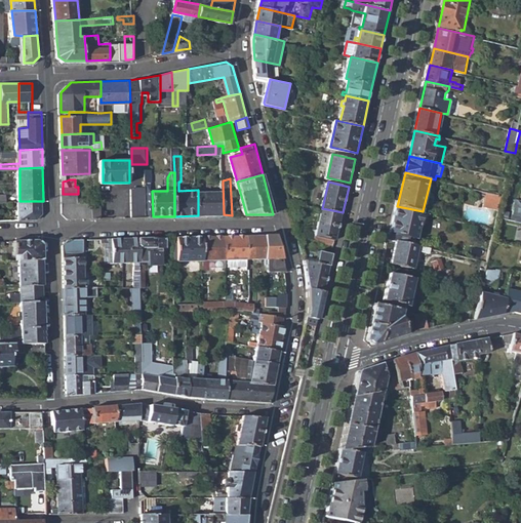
[(198,193),(198,215),(224,214),(223,183),(217,183),(217,189),(219,192),(198,193)]
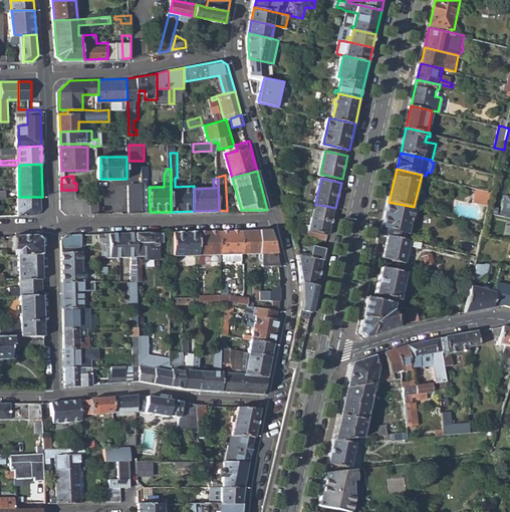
[(131,212),(145,212),(144,184),(133,184),(130,185),(131,212)]
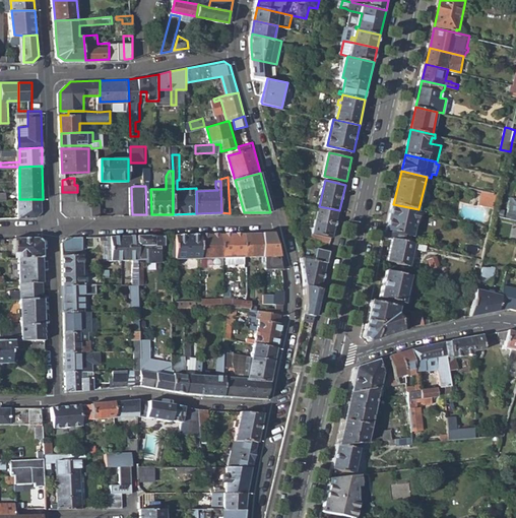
[(287,199),(301,202),(303,194),(284,190),(287,199)]
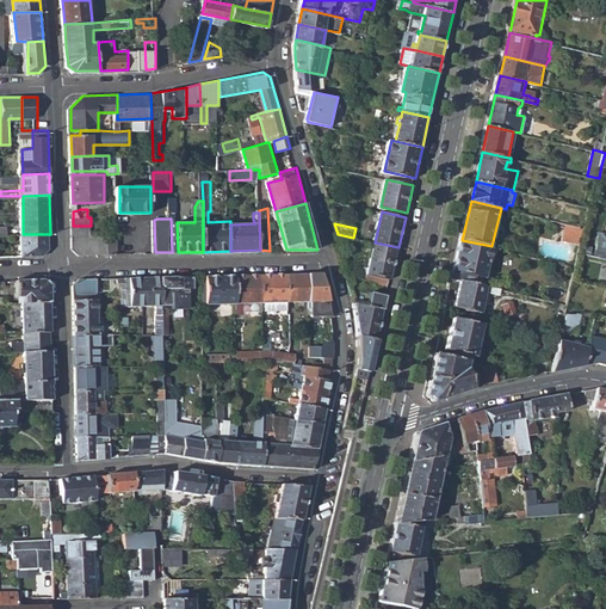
[(587,227),(570,223),(566,240),(583,244),(587,227)]
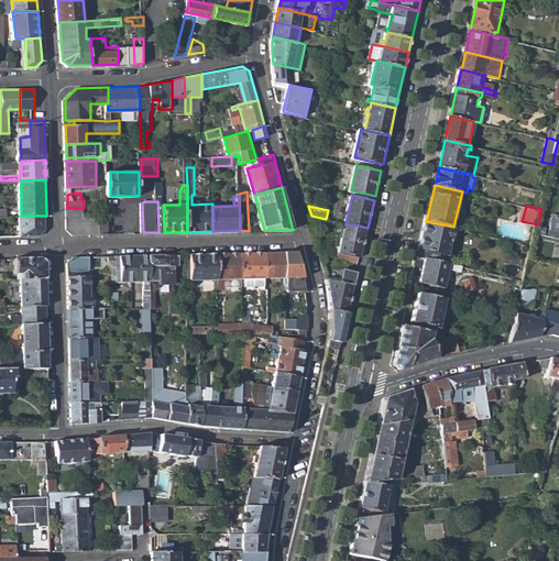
[(110,233),(110,215),(101,215),(101,233),(110,233)]
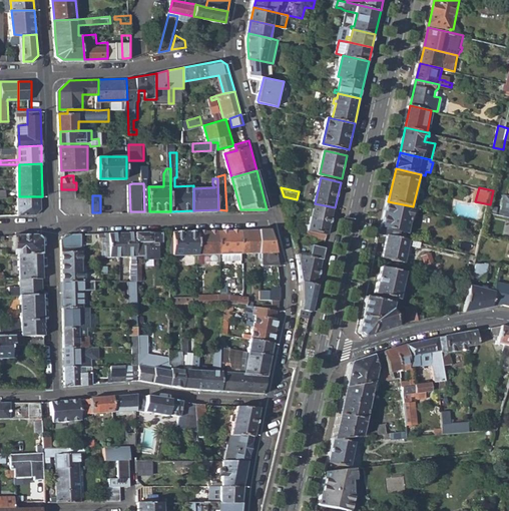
[(42,202),(42,196),(19,196),(19,206),(14,206),(14,209),(11,209),(11,208),(4,208),(4,197),(0,196),(0,213),(37,213),(42,208),(42,202)]
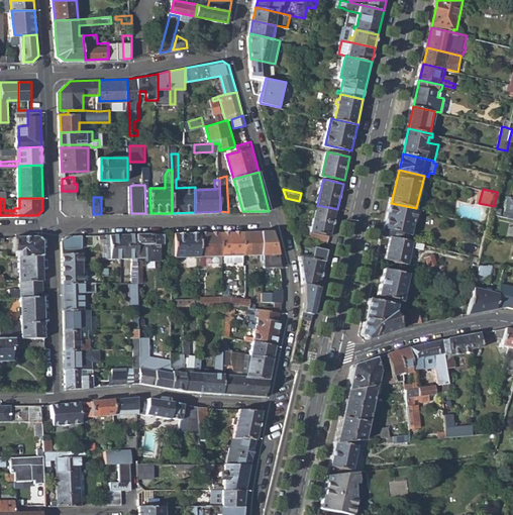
[(70,214),(78,214),(78,198),(70,198),(70,214)]
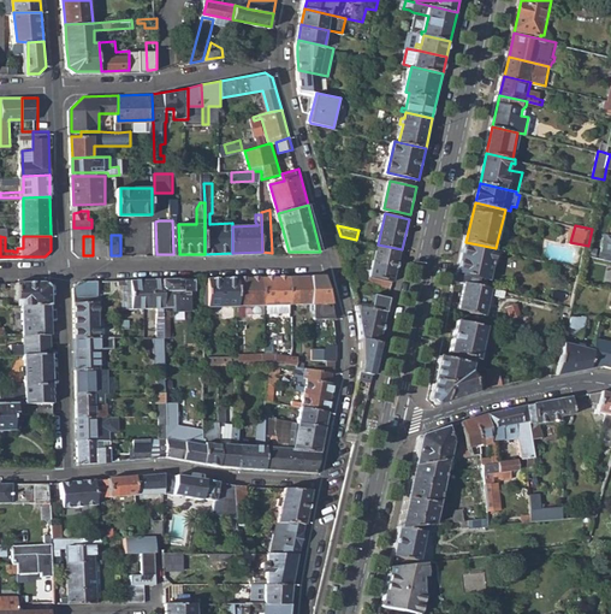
[(344,248),(360,252),(362,241),(356,240),(340,236),(344,248)]
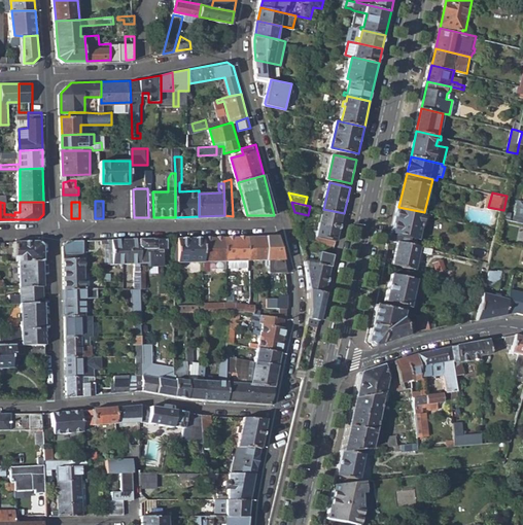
[(424,212),(398,207),(391,240),(401,241),(411,244),(413,237),(421,239),(424,225),(429,226),(432,214),(424,212)]
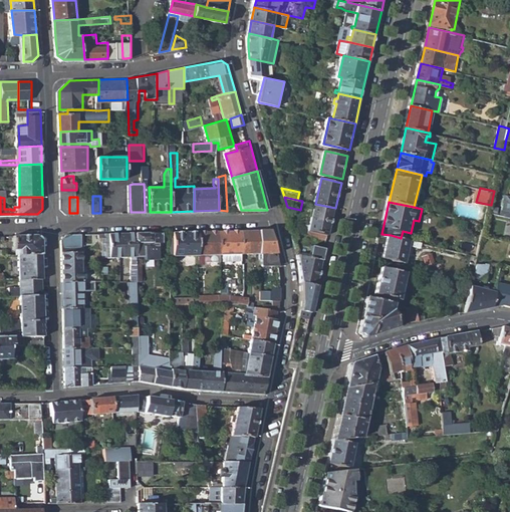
[(330,234),(335,208),(315,204),(310,229),(330,234)]
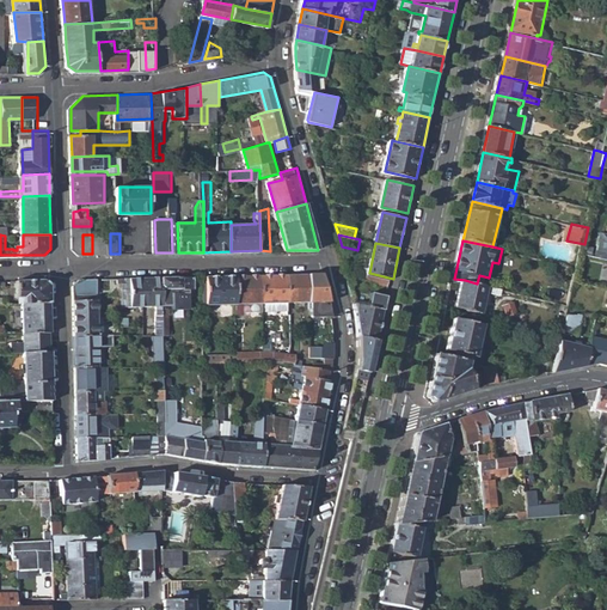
[(316,315),(336,315),(332,299),(326,299),(325,275),(325,273),(239,275),(239,302),(314,300),(316,315)]
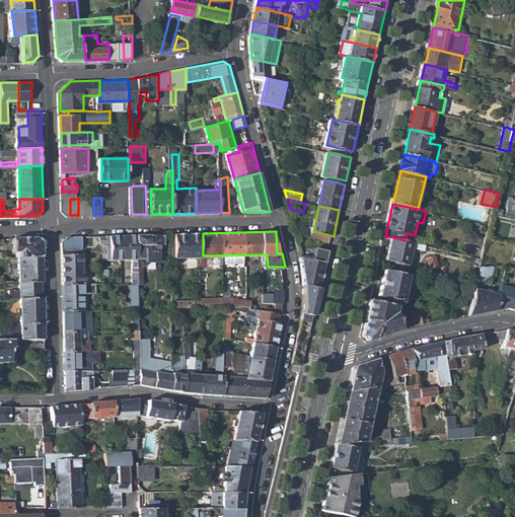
[(166,249),(165,233),(139,234),(141,283),(141,288),(146,288),(145,265),(162,265),(162,249),(166,249)]
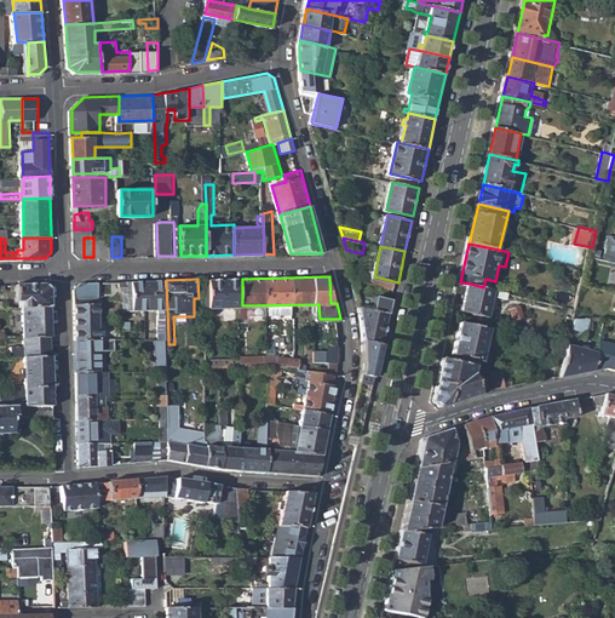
[(242,305),(242,279),(213,279),(214,307),(242,305)]
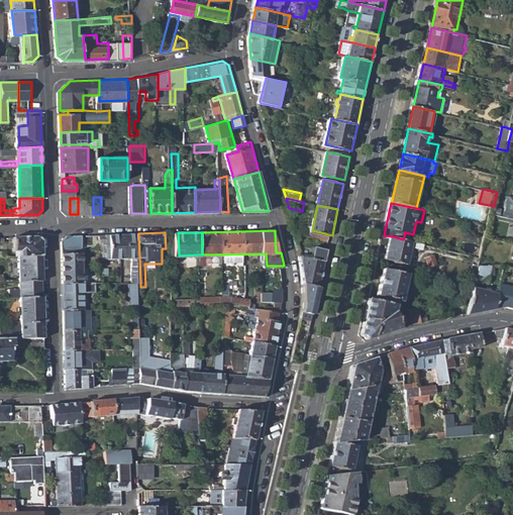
[(119,258),(119,233),(105,234),(105,241),(105,258),(119,258)]
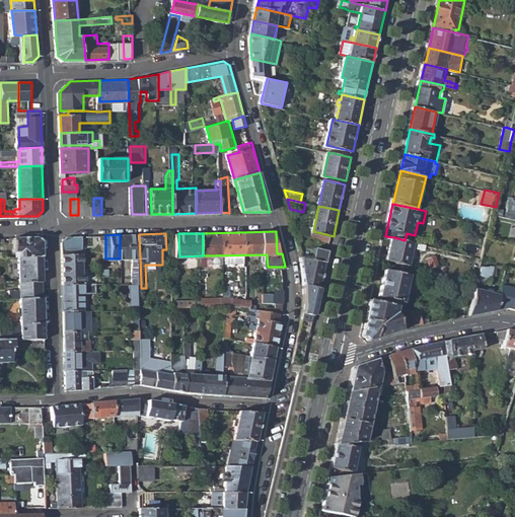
[(141,283),(139,234),(124,234),(125,259),(135,259),(134,264),(135,283),(141,283)]
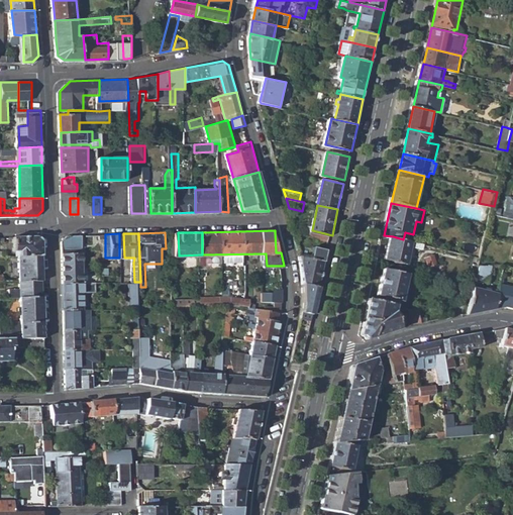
[(64,240),(65,283),(85,283),(84,252),(83,252),(83,246),(85,246),(84,234),(70,234),(64,240)]
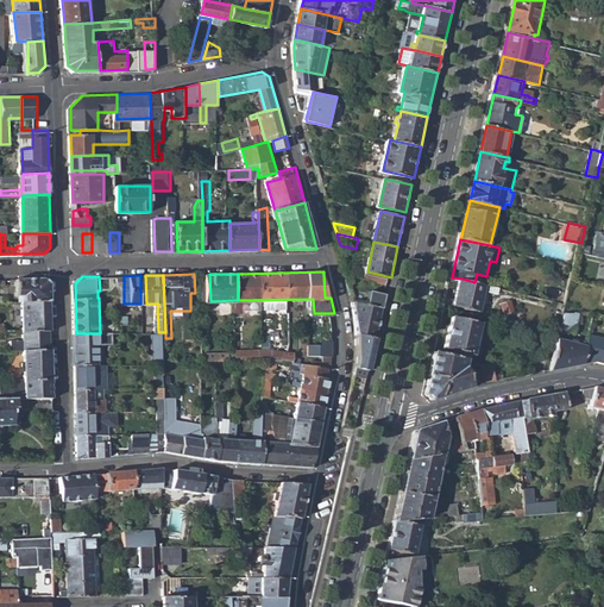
[(25,300),(51,300),(51,282),(45,277),(18,277),(18,294),(25,294),(25,300)]
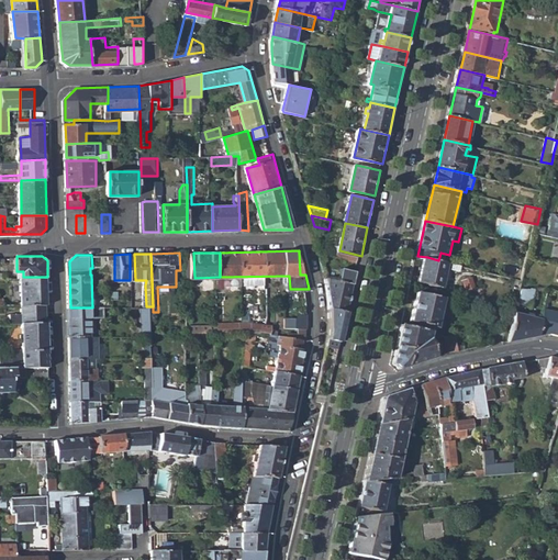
[(438,260),(427,257),(421,282),(445,287),(449,267),(454,268),(455,264),(438,260)]
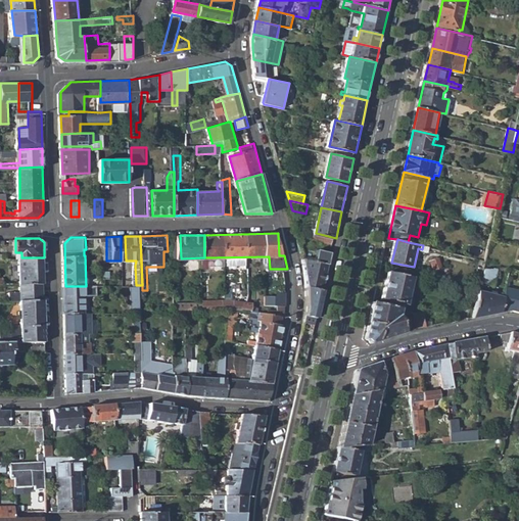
[(324,290),(332,252),(319,250),(317,263),(305,259),(308,268),(309,274),(310,287),(324,290)]
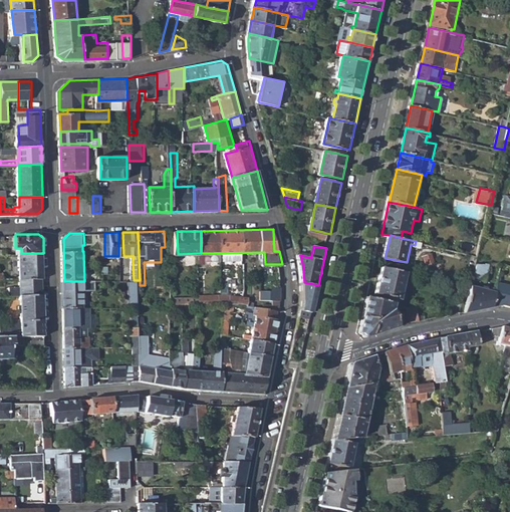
[(21,266),(43,266),(43,253),(21,253),(18,253),(18,257),(21,257),(21,266)]
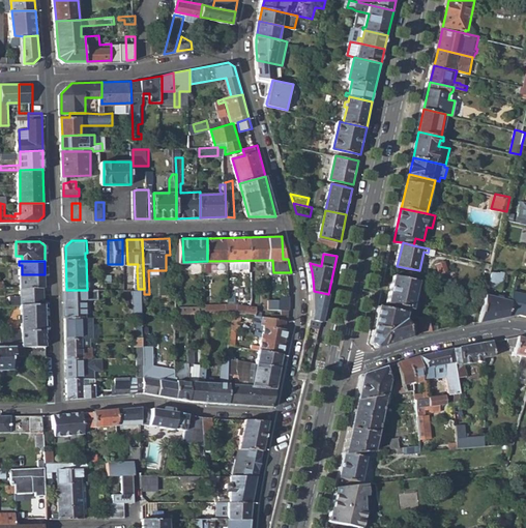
[(506,272),(493,272),(489,287),(502,290),(506,272)]
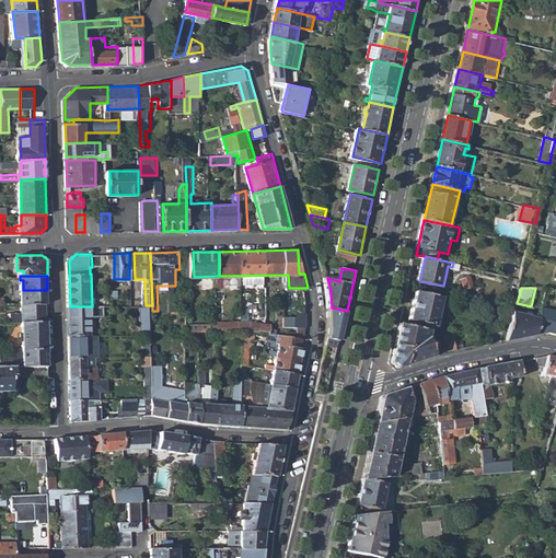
[(23,303),(48,302),(47,290),(23,290),(23,303)]
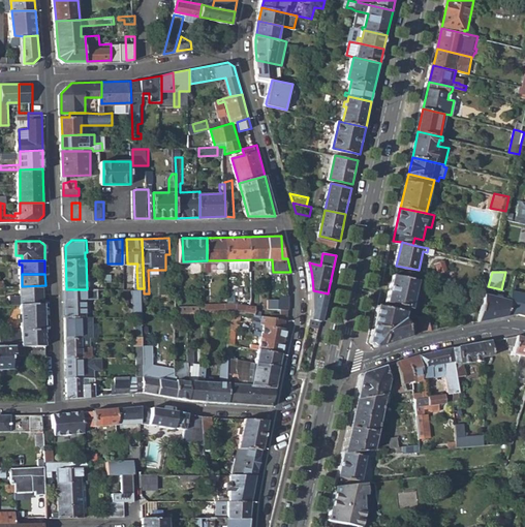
[(419,280),(394,275),(388,302),(412,308),(419,280)]
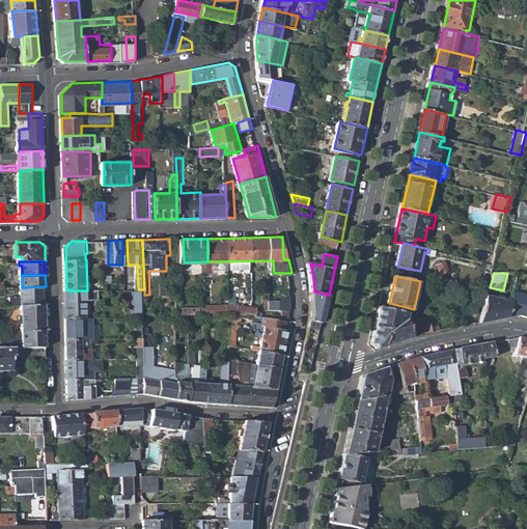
[(22,305),(46,304),(46,286),(22,287),(22,305)]
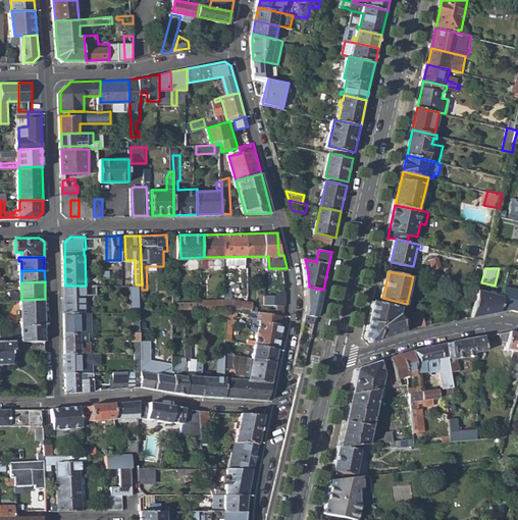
[(478,299),(479,292),(480,287),(472,284),(469,298),(478,299)]
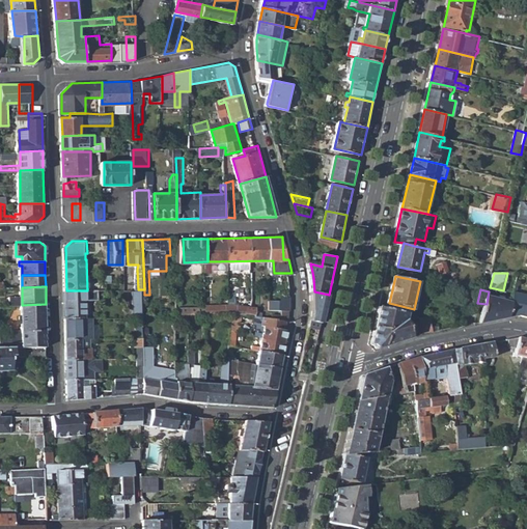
[(66,290),(67,317),(88,316),(87,295),(105,294),(104,290),(87,290),(66,290)]
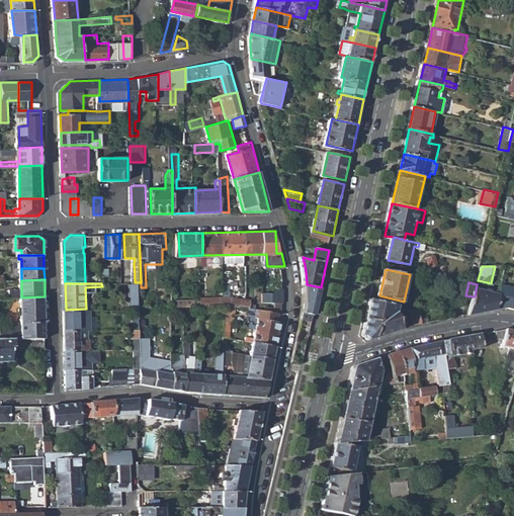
[(314,320),(321,287),(307,284),(306,291),(306,298),(303,318),(314,320)]
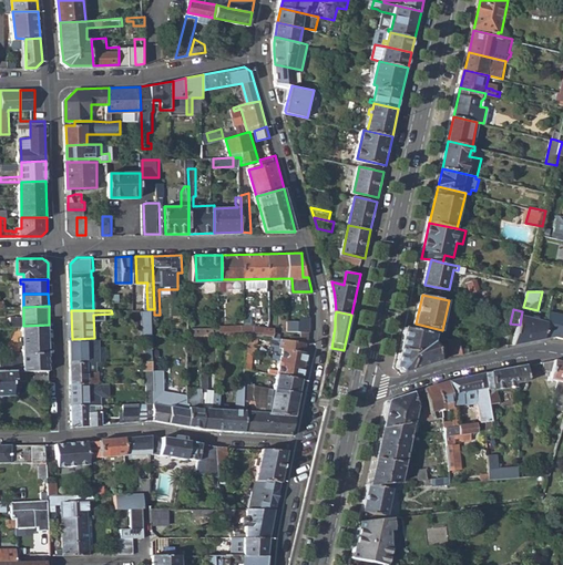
[(562,315),(552,312),(550,320),(545,338),(558,336),(562,337),(562,315)]
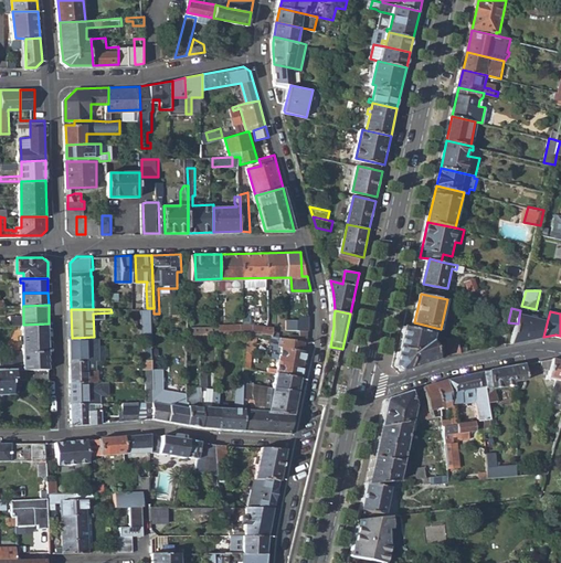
[(514,343),(543,337),(548,319),(544,318),(544,320),(519,316),(518,324),(514,343)]
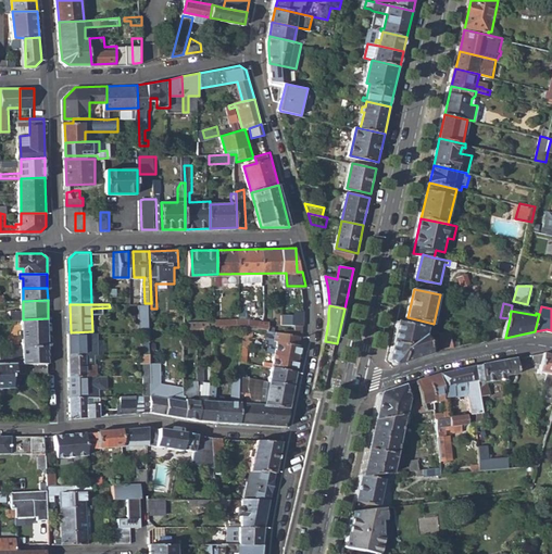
[(288,334),(302,335),(305,335),(306,326),(308,314),(299,315),(298,331),(296,330),(288,330),(288,334)]
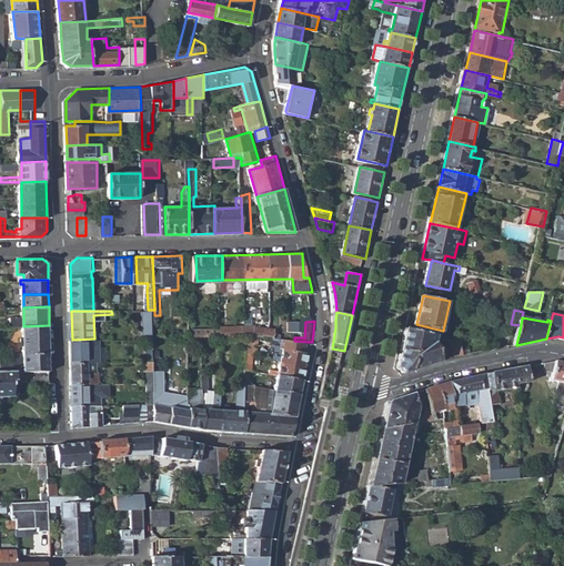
[(29,371),(50,371),(49,349),(49,325),(23,326),(24,363),(0,363),(0,365),(0,371),(24,371),(29,371)]
